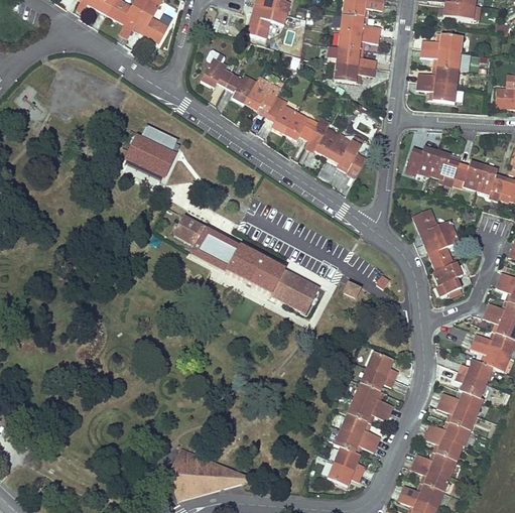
[(78,5),(85,9),(88,3),(83,0),(80,0),(78,5)]
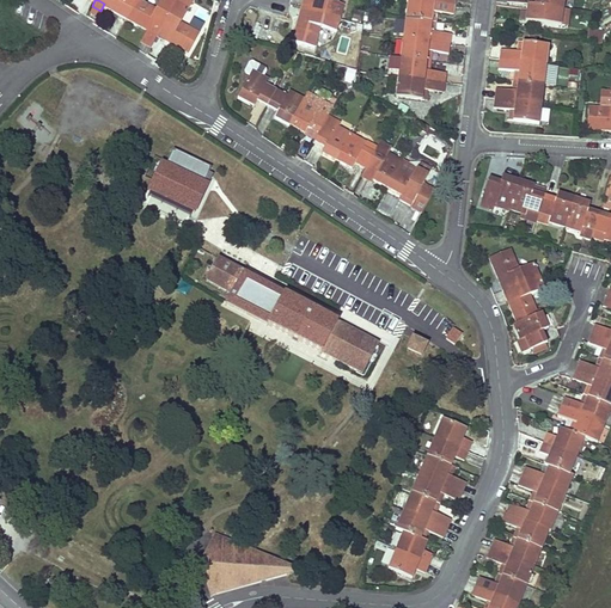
[(127,16),(135,0),(98,0),(104,4),(107,0),(110,1),(108,6),(115,10),(127,16)]
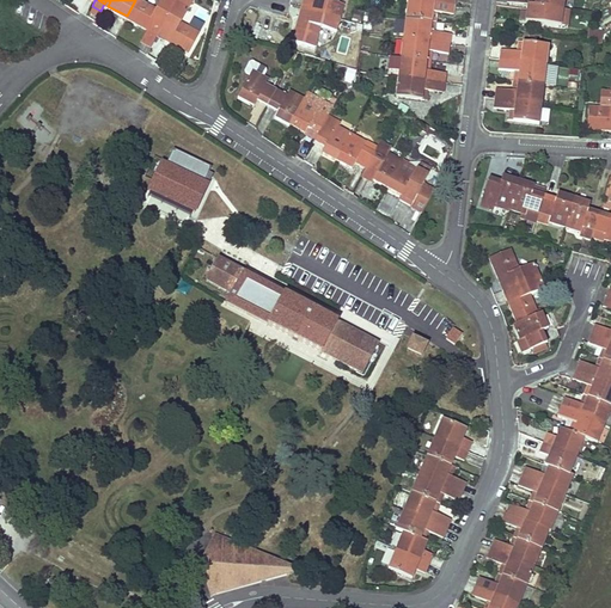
[(150,29),(158,34),(176,0),(159,0),(157,5),(147,0),(135,0),(127,16),(144,25),(146,26),(148,23),(152,25),(150,29)]
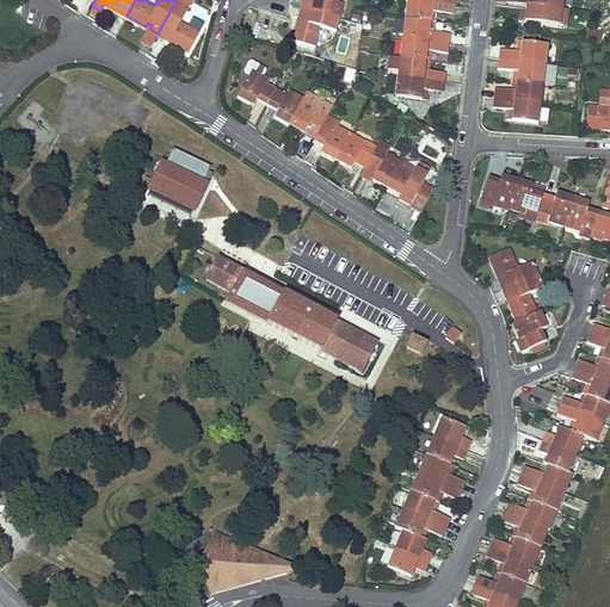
[(176,0),(158,33),(166,37),(168,33),(171,36),(170,39),(178,44),(189,50),(201,29),(182,19),(189,5),(180,0),(176,0)]
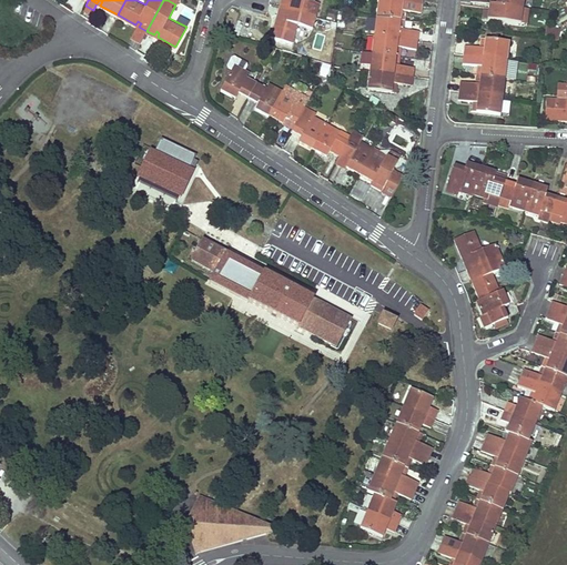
[(281,0),(281,3),(316,13),(320,1),(316,0),(281,0)]
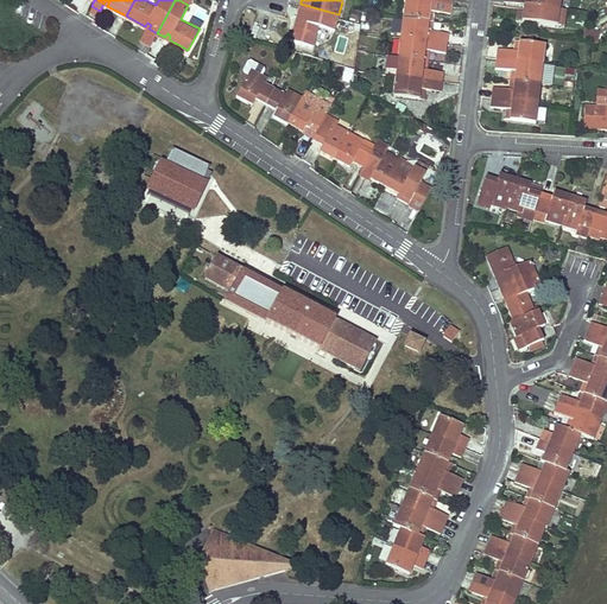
[(405,0),(404,14),(430,18),(431,8),(435,8),(451,11),(453,1),(443,0),(405,0)]
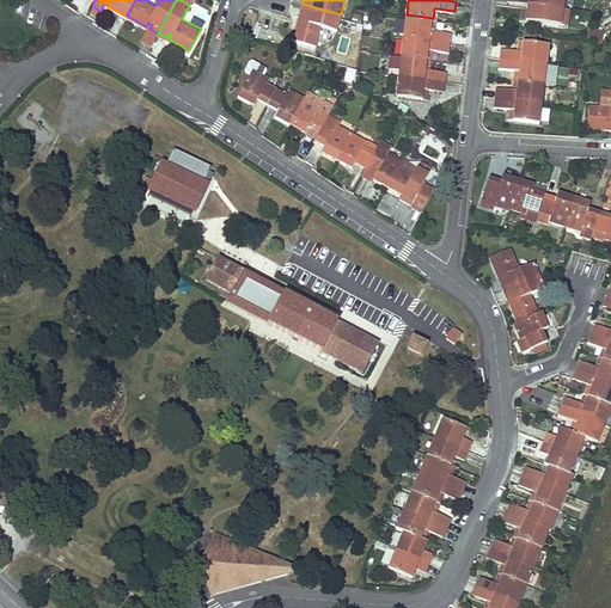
[(520,17),(562,22),(564,6),(538,2),(536,2),(529,1),(527,8),(521,7),(520,17)]
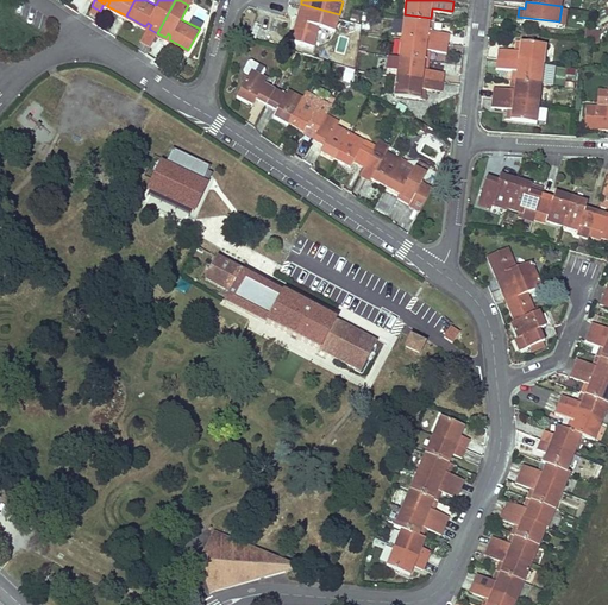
[(298,17),(292,38),(314,44),(320,24),(336,29),(339,14),(301,4),(299,13),(302,14),(301,18),(298,17)]
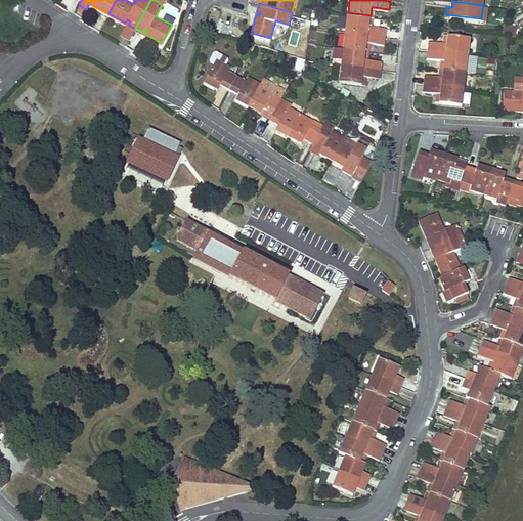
[(348,12),(346,30),(386,35),(387,26),(373,25),(369,24),(371,15),(348,12)]
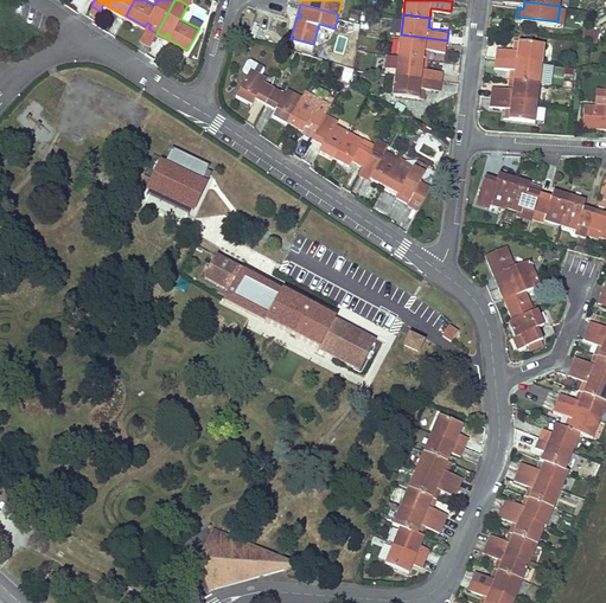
[(147,23),(145,26),(147,27),(141,38),(151,43),(157,33),(148,29),(151,25),(147,23)]
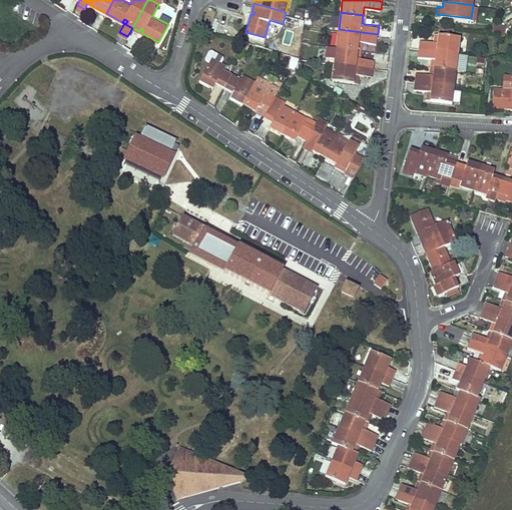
[(339,29),(337,45),(359,48),(360,40),(363,40),(377,42),(378,34),(339,29)]
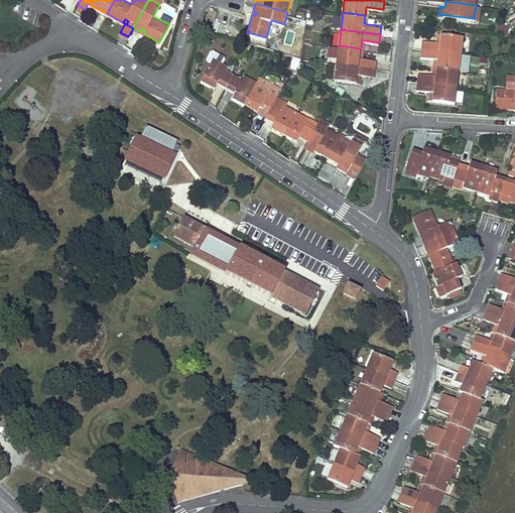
[(422,39),(422,47),(461,52),(464,35),(441,32),(440,41),(437,40),(422,39)]
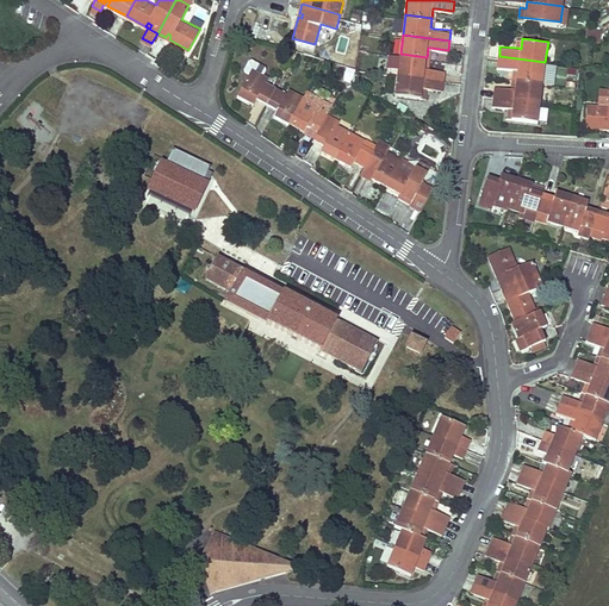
[(401,54),(398,74),(445,79),(446,69),(429,67),(426,67),(427,57),(401,54)]
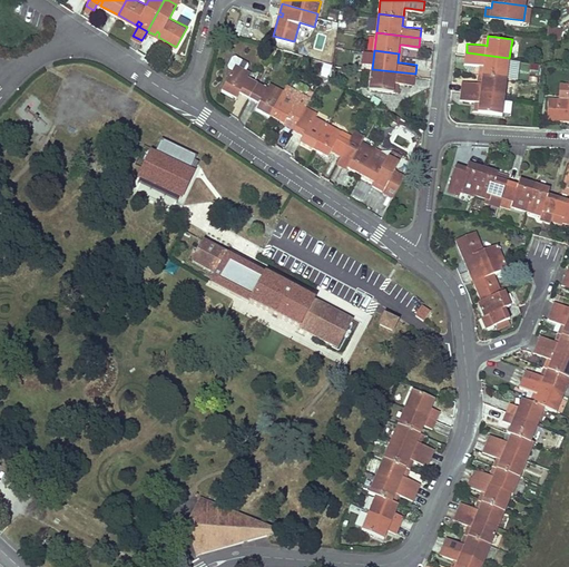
[(509,58),(467,52),(464,61),(481,64),(484,64),(483,72),(507,76),(509,58)]
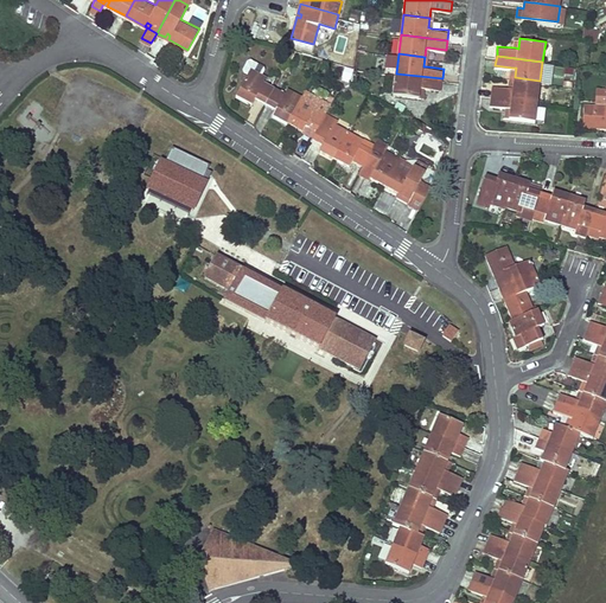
[(554,63),(542,62),(540,81),(552,82),(554,63)]
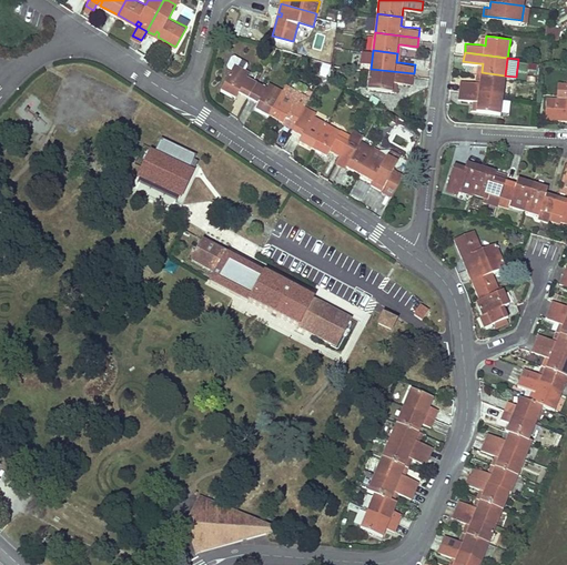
[(519,69),(537,70),(538,61),(519,60),(519,69)]
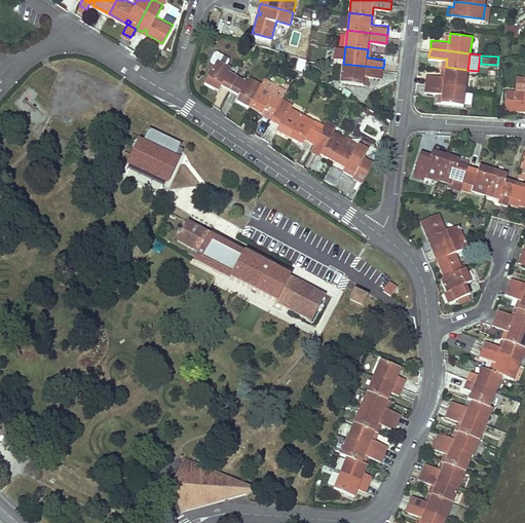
[(224,84),(231,88),(238,75),(229,70),(231,65),(218,59),(205,81),(219,88),(222,83),(223,81),(225,82),(224,84)]
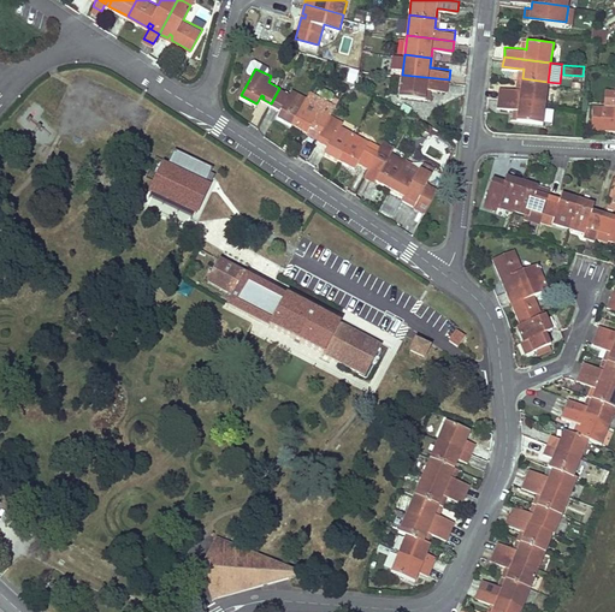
[(402,75),(400,94),(425,97),(427,87),(431,88),(448,90),(449,79),(402,75)]
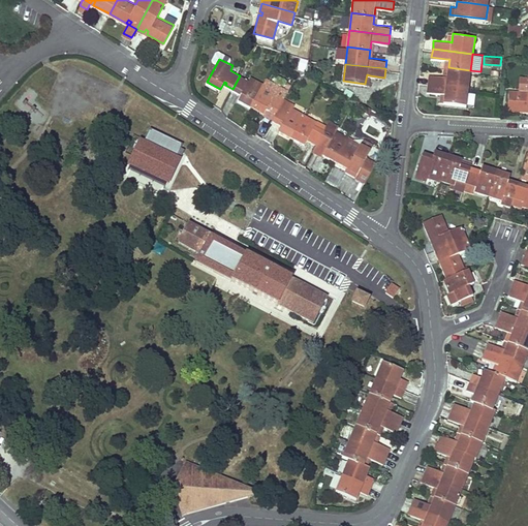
[(430,73),(429,83),(468,87),(470,70),(448,67),(447,76),(444,75),(430,73)]
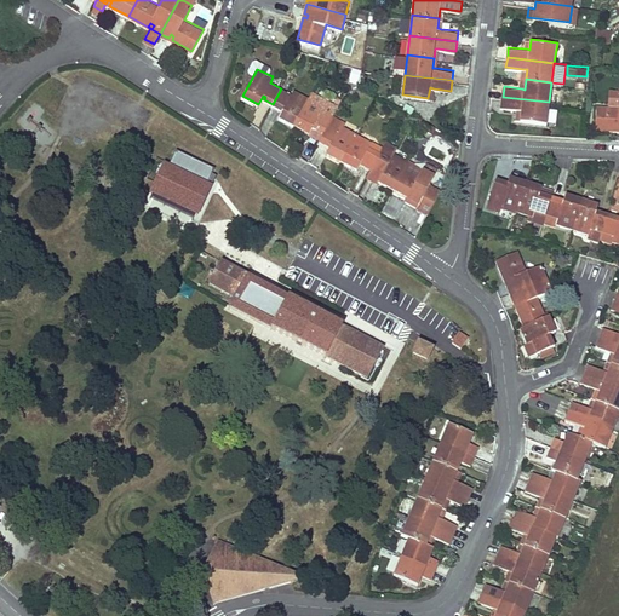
[(281,88),(273,104),(280,108),(281,105),(285,108),(284,110),(280,116),(294,125),(310,97),(294,90),(292,95),(281,88)]
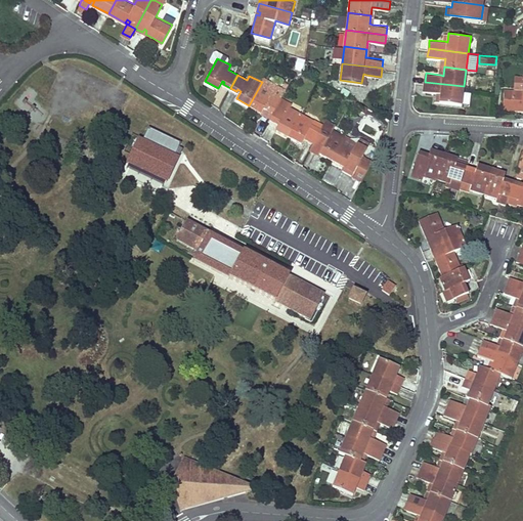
[(262,82),(249,105),(260,111),(270,117),(281,96),(286,88),(264,77),(262,82)]
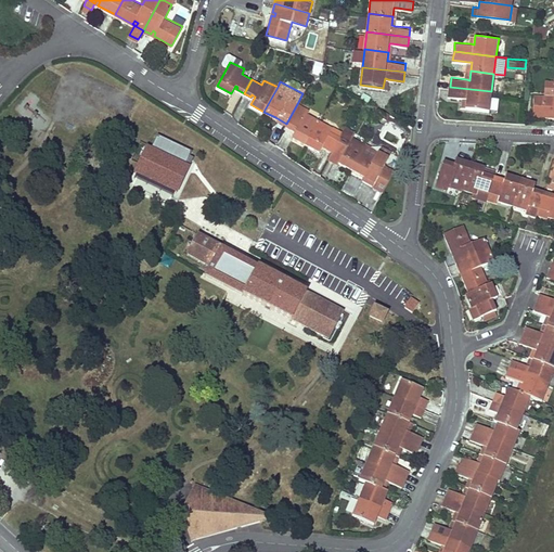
[(491,91),(450,87),(449,95),(464,98),(467,98),(466,106),(490,110),(491,91)]
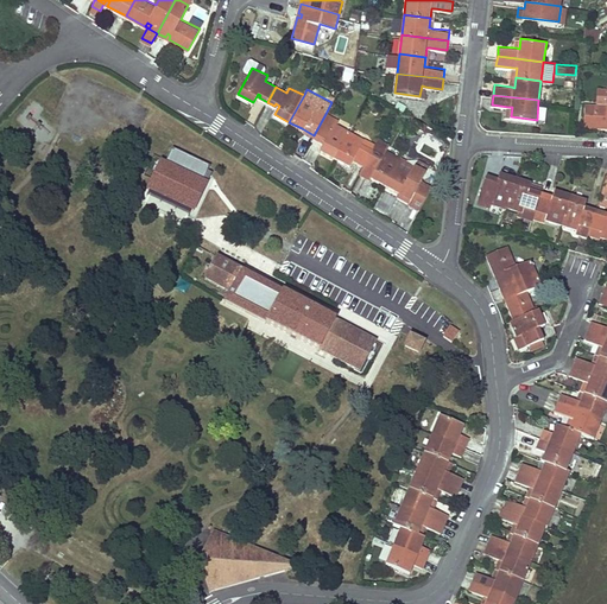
[(586,102),(585,126),(598,127),(606,127),(606,103),(599,103),(586,102)]
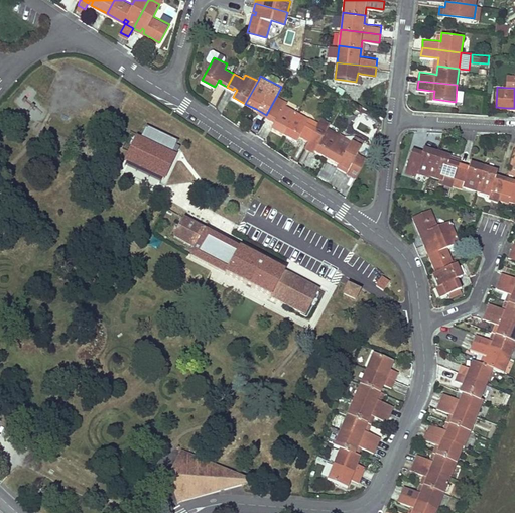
[(266,115),(266,117),(275,122),(273,124),(272,127),(276,129),(284,133),(297,110),(285,104),(287,101),(277,95),(266,115)]
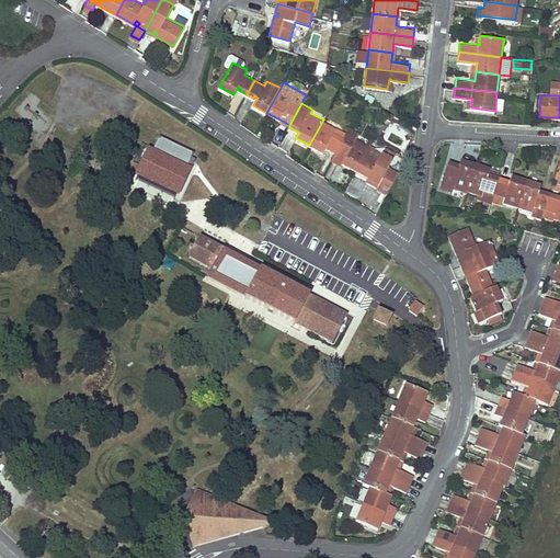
[(323,120),(309,145),(323,152),(327,147),(328,144),(331,145),(329,148),(335,151),(344,137),(334,132),(336,127),(323,120)]
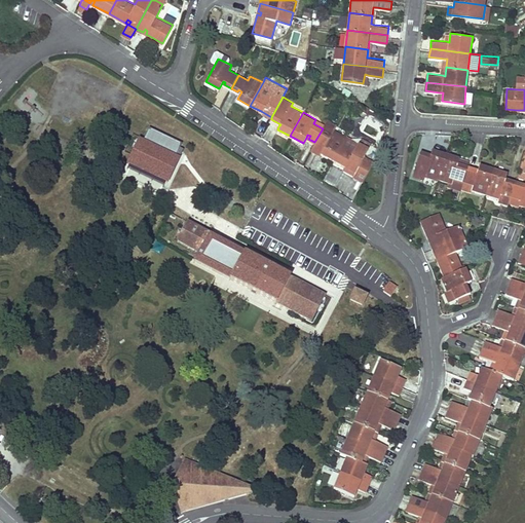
[(334,128),(346,136),(349,129),(328,118),(326,121),(336,126),(334,128)]
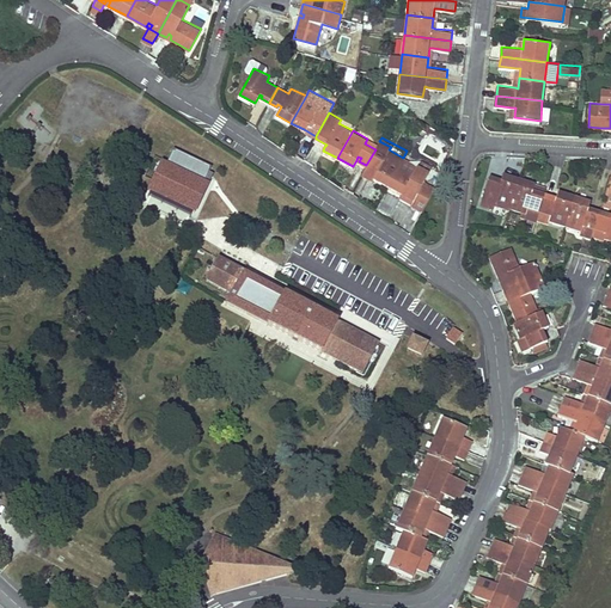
[(378,145),(367,139),(365,143),(376,149),(378,145)]
